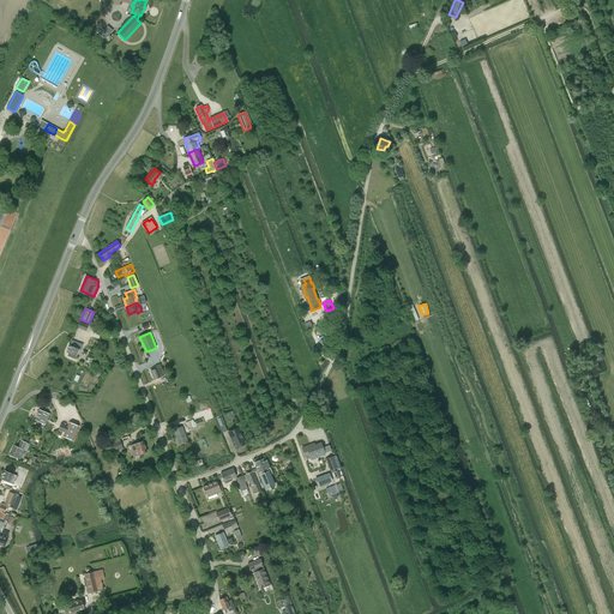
[(327,344),(330,343),(327,337),(325,338),(324,336),(318,338),(319,341),(323,350),(329,348),(327,344)]
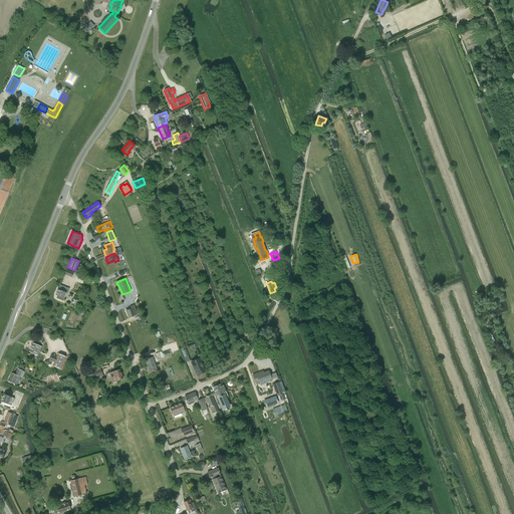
[(58,289),(55,295),(57,295),(57,298),(63,300),(66,293),(67,293),(69,288),(66,287),(64,292),(58,289)]
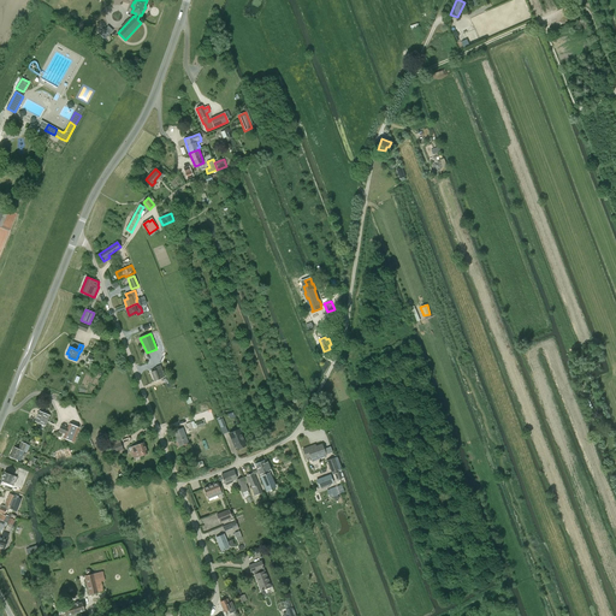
[(165,377),(161,368),(160,366),(155,368),(157,369),(157,371),(152,372),(154,380),(165,377)]
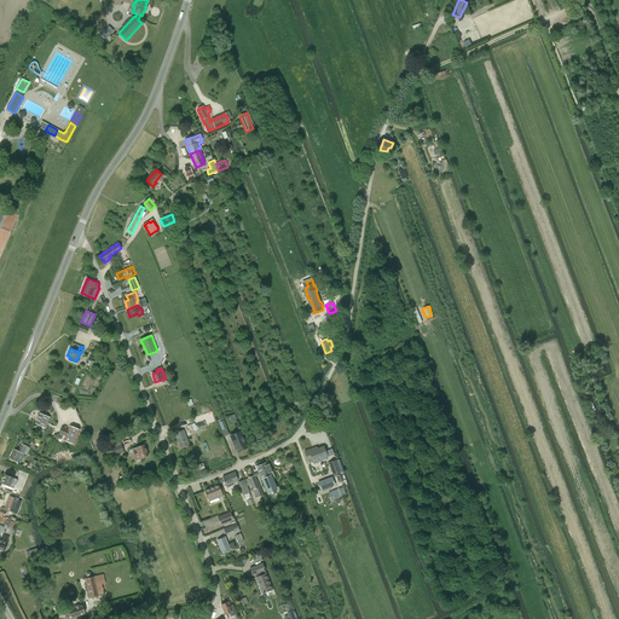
[(44,427),(47,417),(39,414),(35,423),(44,427)]
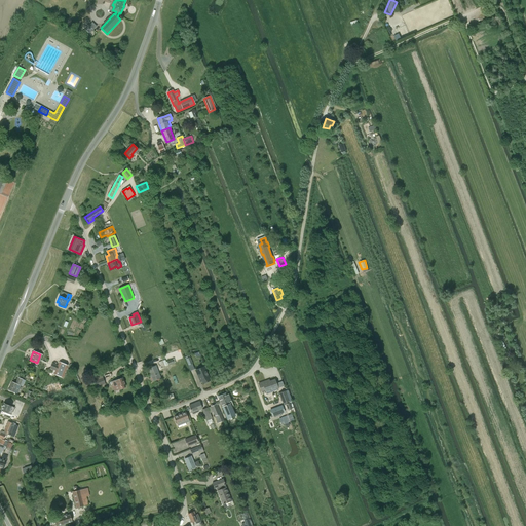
[(183,360),(175,363),(179,376),(187,373),(183,360)]
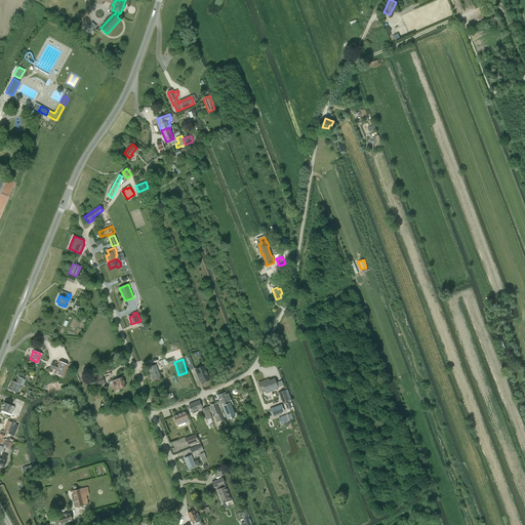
[(52,362),(49,368),(52,370),(51,372),(54,373),(55,374),(63,376),(68,364),(58,361),(57,364),(52,362)]
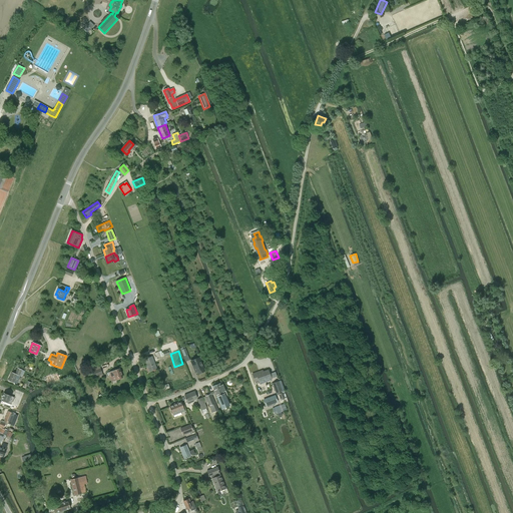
[(191,363),(195,372),(196,372),(197,373),(204,370),(199,359),(191,363)]
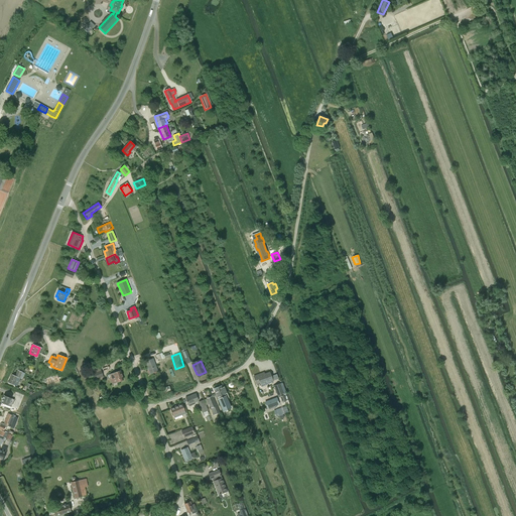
[(155,362),(148,364),(152,376),(159,374),(155,362)]
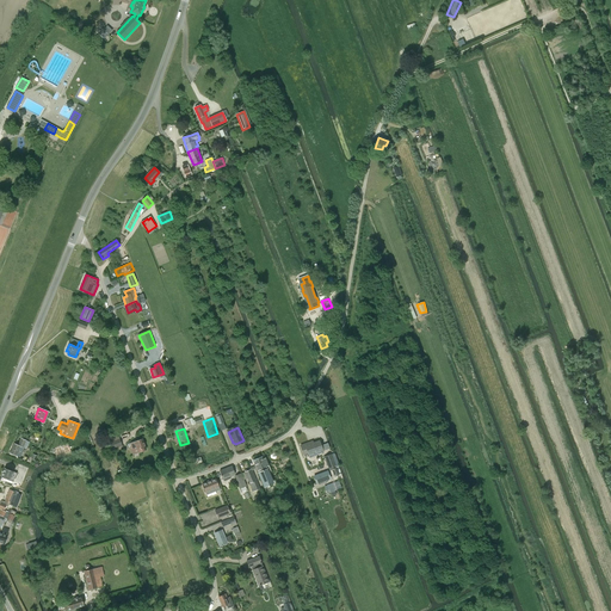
[(106,440),(110,450),(122,445),(118,436),(106,440)]
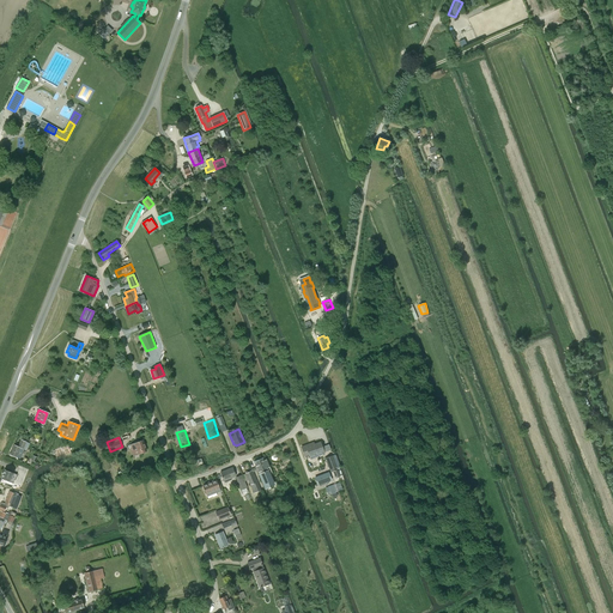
[(22,439),(18,447),(14,445),(11,454),(20,459),(24,449),(23,449),(26,442),(22,439)]
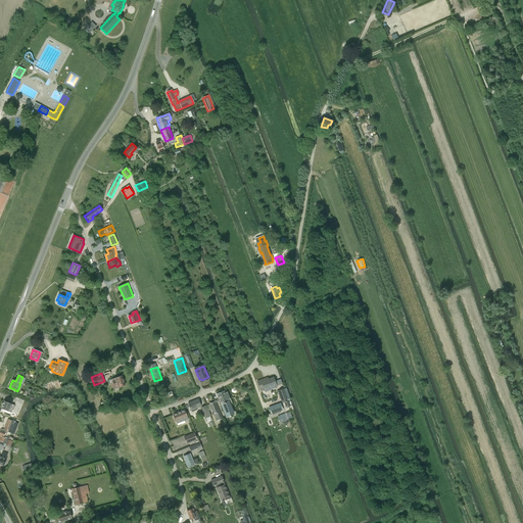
[(113,389),(125,385),(122,376),(110,380),(113,389)]
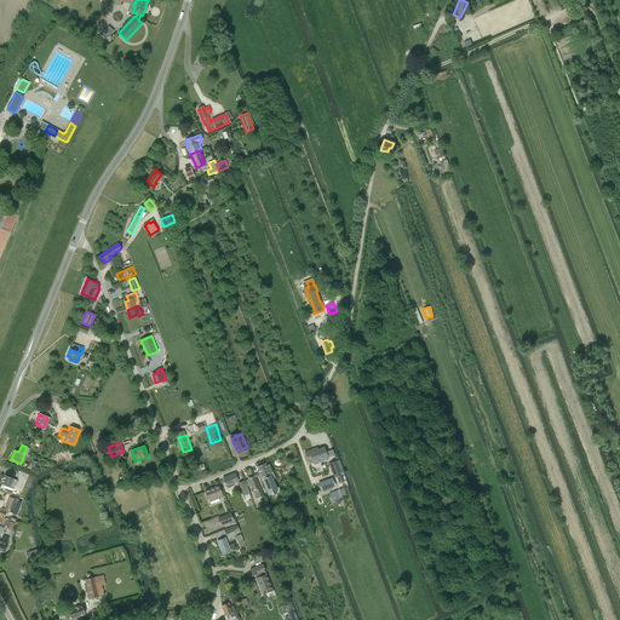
[(319,451),(305,454),(308,461),(309,465),(314,463),(320,461),(328,458),(327,457),(326,452),(325,448),(319,451)]
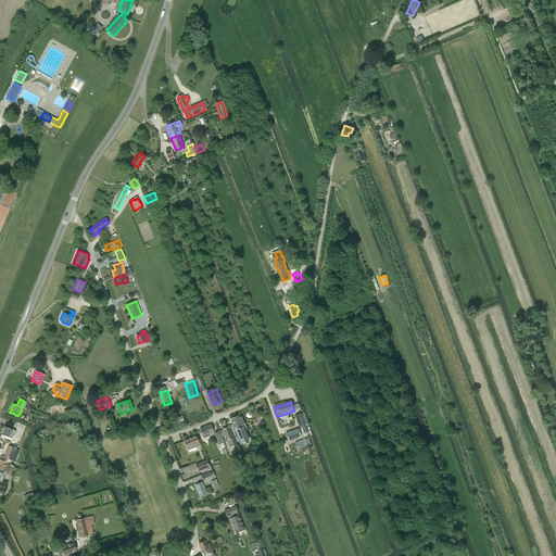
[(307,432),(304,424),(301,414),(295,416),(301,428),(302,427),(304,433),(307,432)]
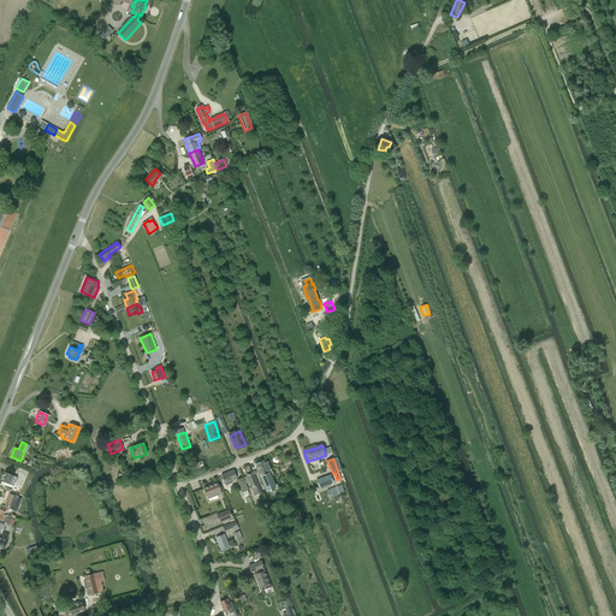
[(267,491),(276,487),(264,460),(255,465),(267,491)]
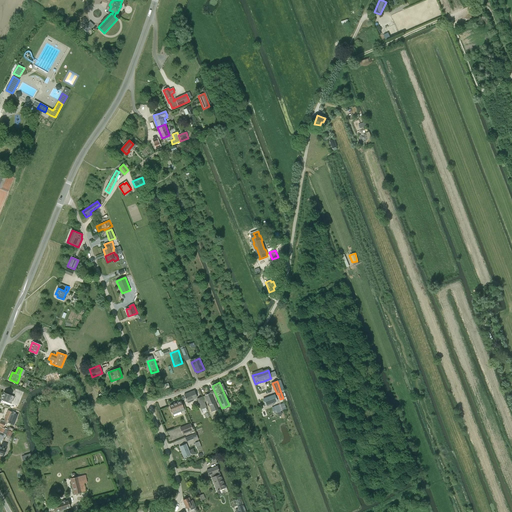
[(187,402),(187,401),(188,403),(193,401),(193,399),(197,398),(194,391),(184,395),(187,402)]
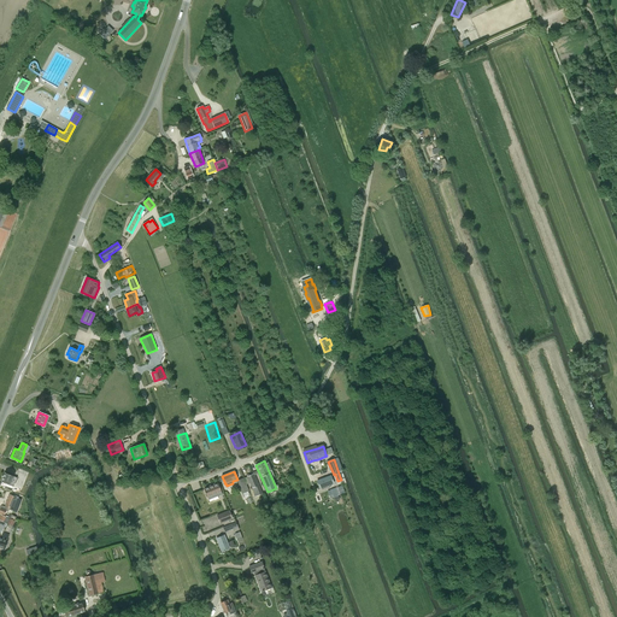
[(13,487),(17,477),(5,472),(1,482),(13,487)]
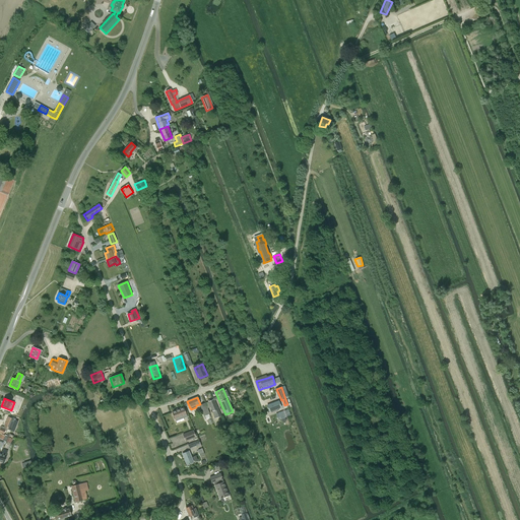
[(214,399),(208,402),(215,418),(221,415),(214,399)]
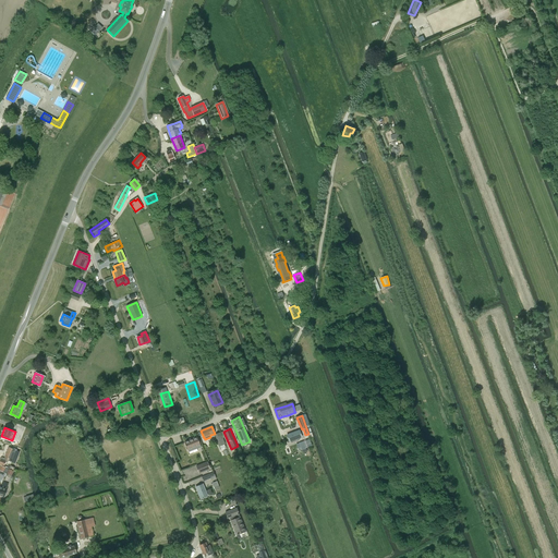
[(299,431),(287,435),(289,443),(302,438),(299,431)]
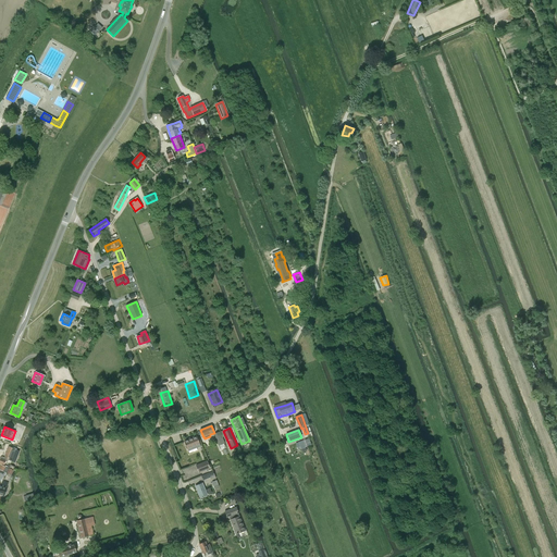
[(219,445),(224,443),(220,432),(214,434),(219,445)]
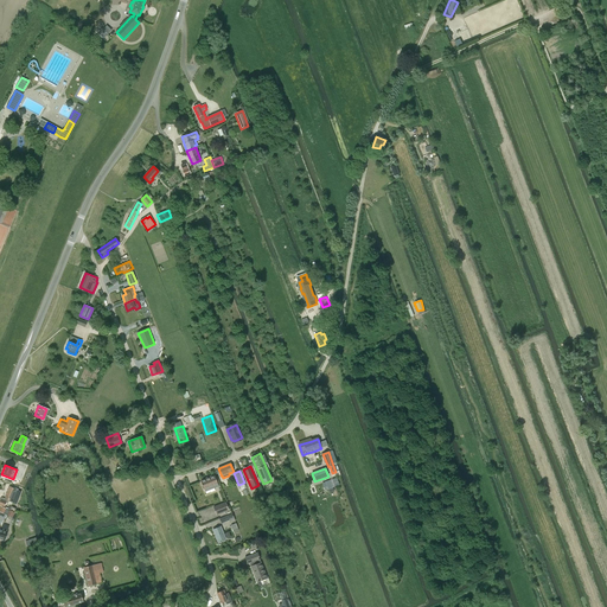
[(218,486),(217,484),(218,484),(215,474),(209,477),(209,478),(200,481),(204,490),(205,491),(210,490),(218,486)]
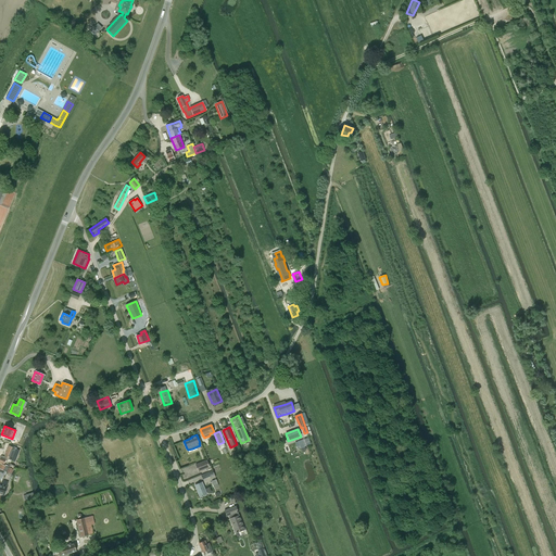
[(308,438),(295,442),(298,450),(301,447),(305,446),(311,444),(308,438)]
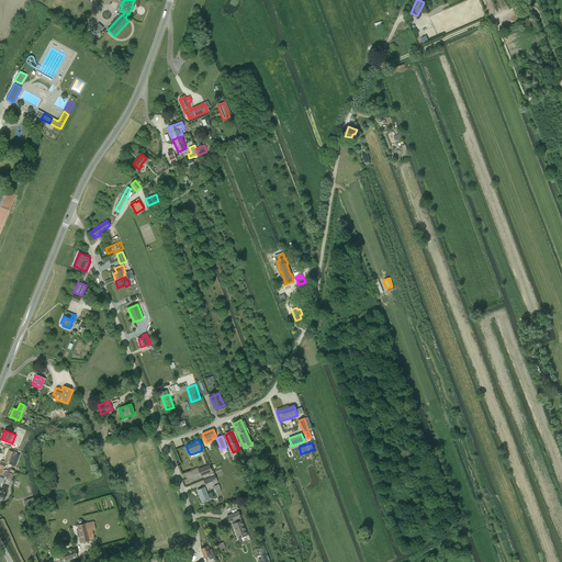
[(9,451),(4,462),(12,465),(17,453),(9,451)]
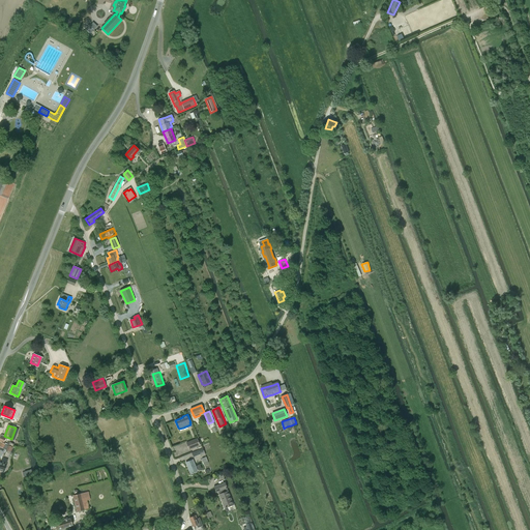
[(194,442),(193,440),(186,443),(188,449),(199,445),(197,440),(194,442)]
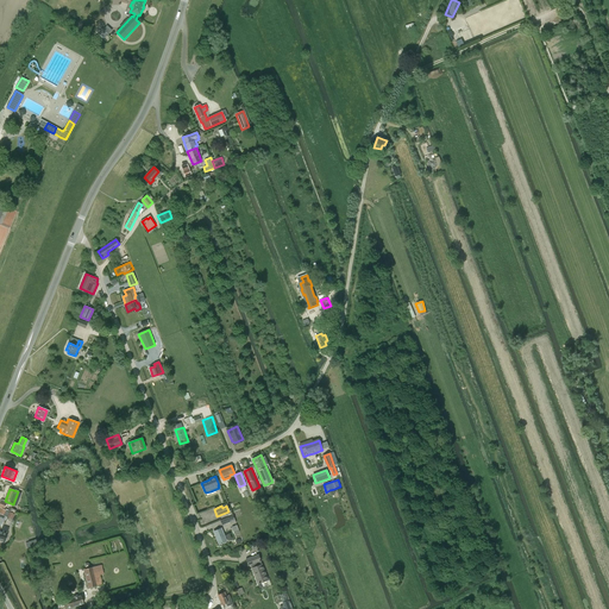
[(231,522),(236,522),(233,515),(220,521),(223,525),(231,521),(231,522)]
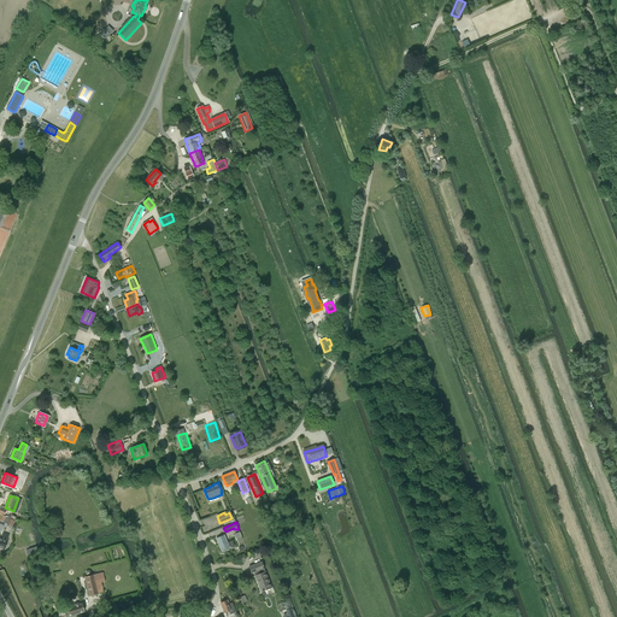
[(222,551),(229,548),(224,535),(217,539),(222,551)]
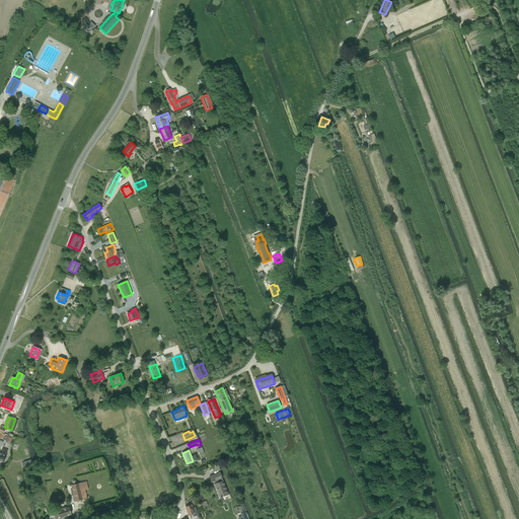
[(220,498),(228,495),(220,472),(210,476),(212,482),(214,482),(215,484),(215,485),(220,498)]
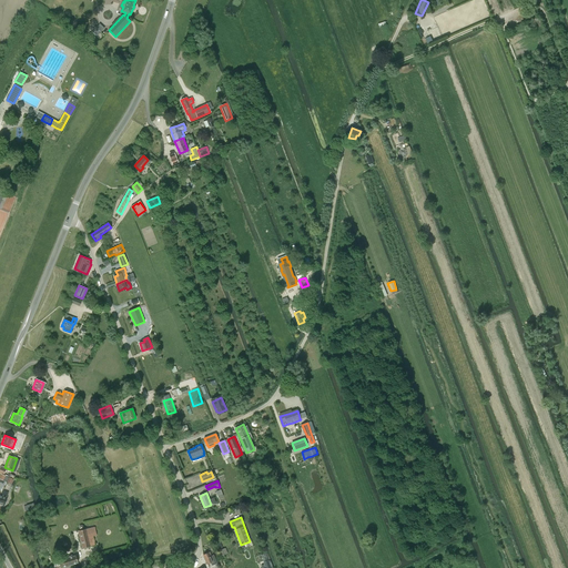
[(91,528),(87,529),(78,531),(82,548),(90,546),(88,535),(92,534),(91,528)]
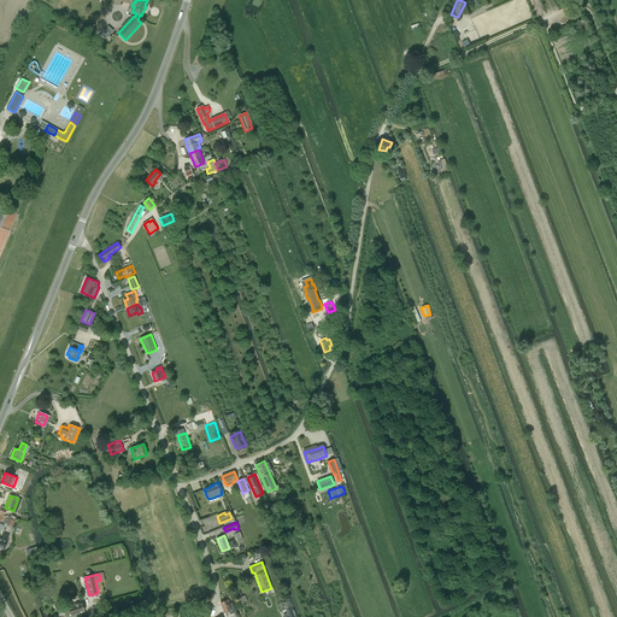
[(230,613),(235,612),(231,603),(230,604),(228,600),(221,603),(225,612),(229,611),(230,613)]
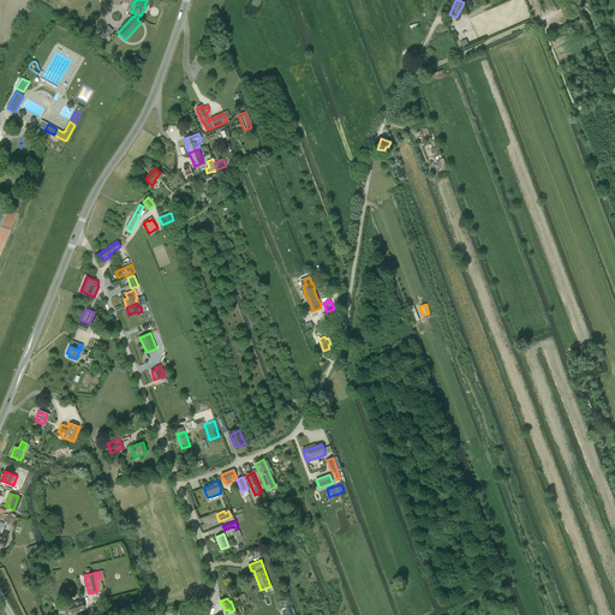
[(66,614),(84,609),(83,602),(64,607),(66,614)]
